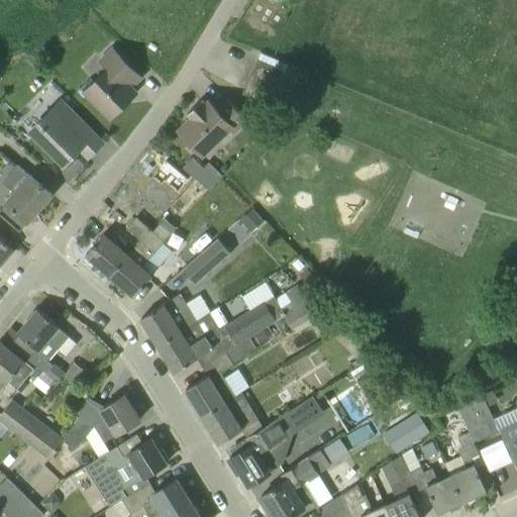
[(110,118),(128,101),(137,92),(131,87),(140,78),(112,48),(100,61),(107,69),(94,82),(91,79),(78,91),(84,97),(87,94),(110,118)]
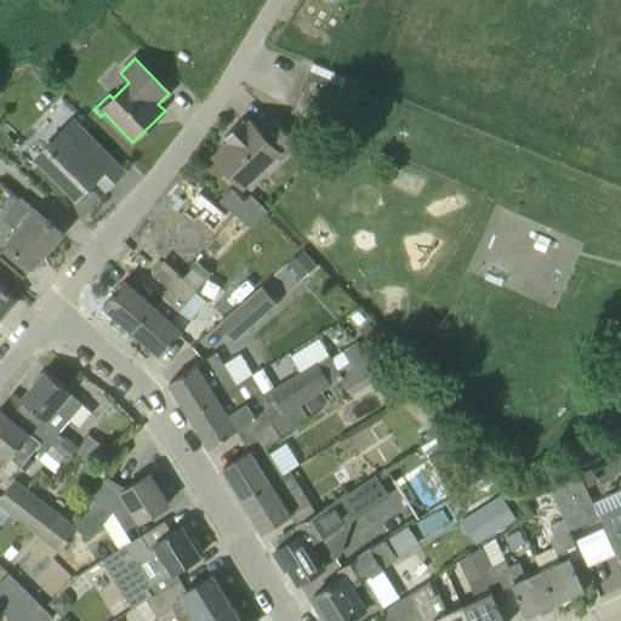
[(358,106),(336,97),(326,92),(331,81),(308,72),(291,112),(346,134),(358,106)]
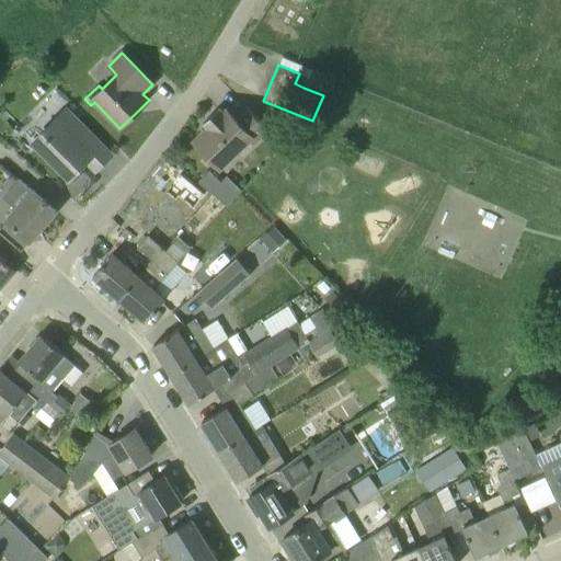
[(249,140),(252,144),(268,128),(255,115),(248,107),(237,118),(227,110),(224,112),(219,107),(203,123),(208,127),(194,141),(207,155),(207,160),(213,165),(218,165),(220,168),(249,140)]
